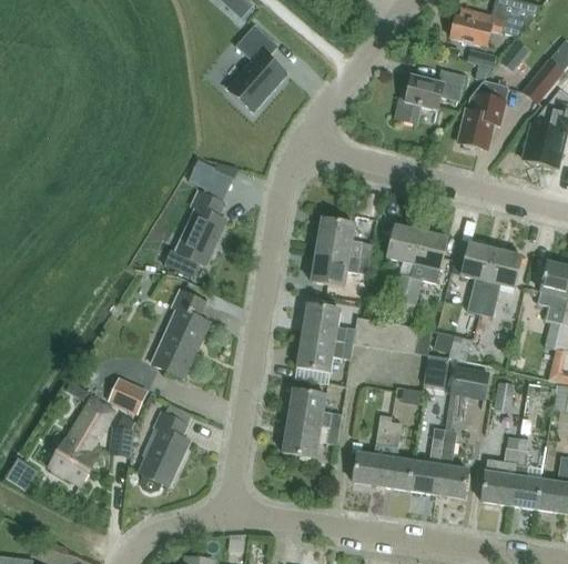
[(494,0),(490,14),(464,8),(462,17),(455,14),(450,37),(486,46),(490,28),(516,34),(540,4),(523,0),(494,0)]
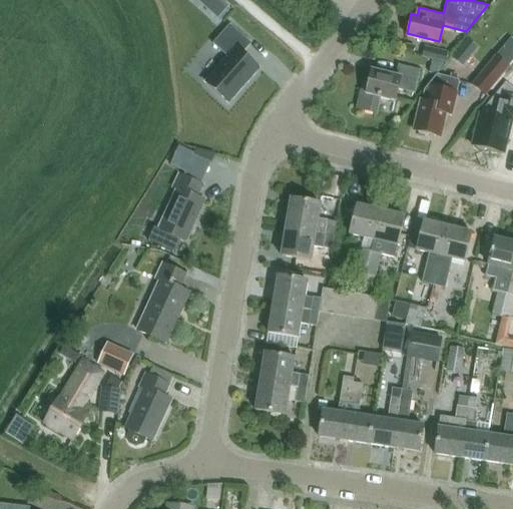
[(227,99),(258,65),(241,51),(250,40),(229,22),(212,40),(228,54),(205,80),(227,99)]
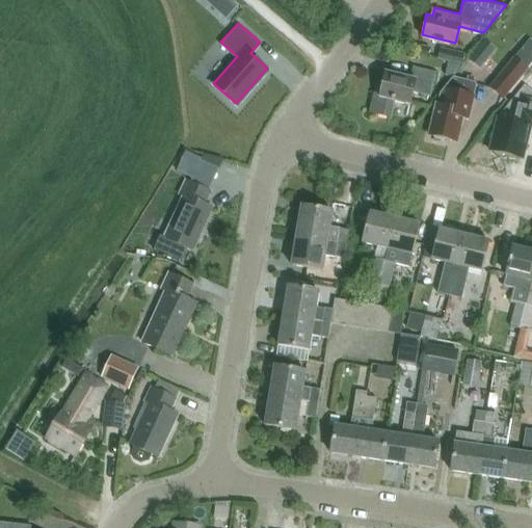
[(513,55),(511,54),(485,84),(501,97),(526,66),(527,67),(531,59),(531,37),(529,36),(513,55)]
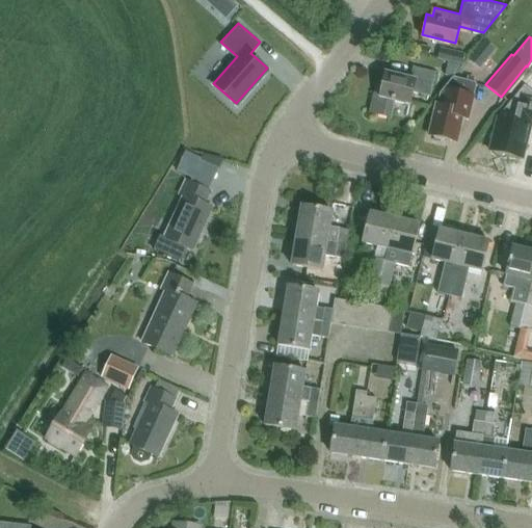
[(469,57),(479,66),(495,46),(484,37),(469,57)]
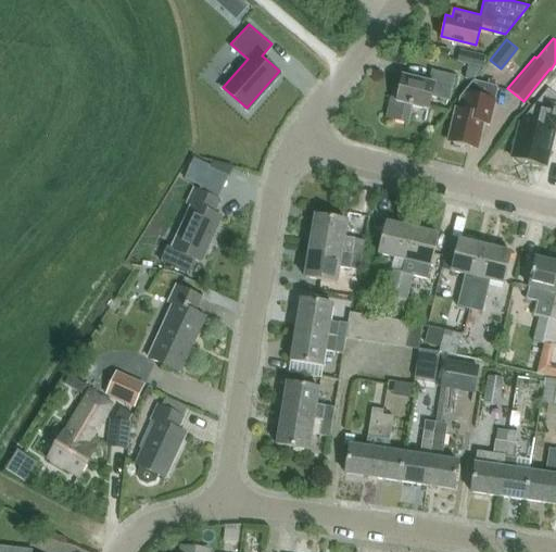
[(436,54),(446,57),(449,47),(438,45),(436,54)]
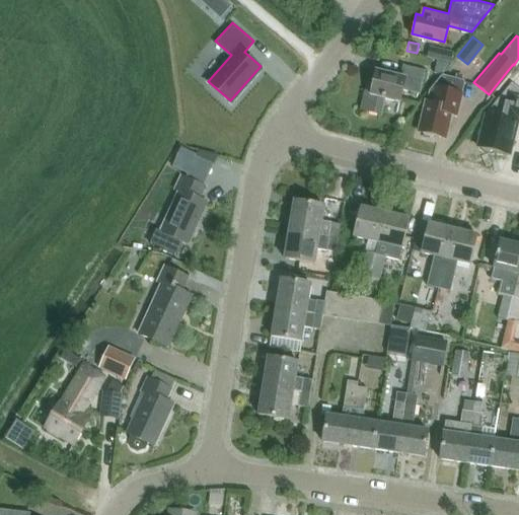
[(429,44),(426,55),(434,57),(447,60),(449,61),(452,50),(429,44)]
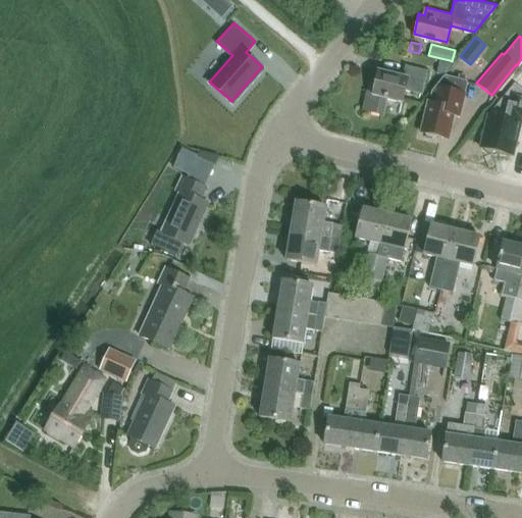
[(451,61),(438,59),(435,70),(444,72),(451,61)]
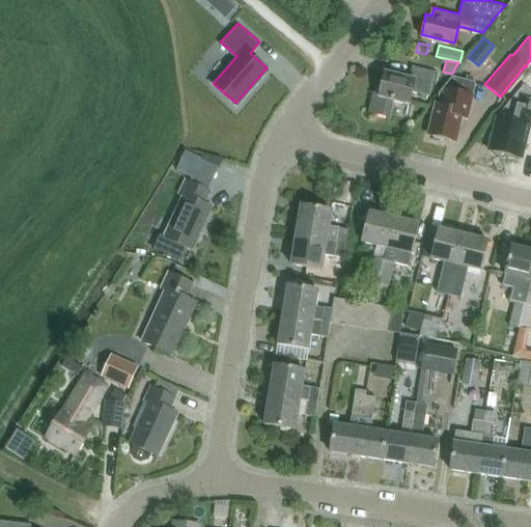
[(389,114),(393,99),(408,102),(411,89),(428,93),(435,70),(412,63),(409,76),(385,70),(382,80),(375,79),(368,110),(389,114)]
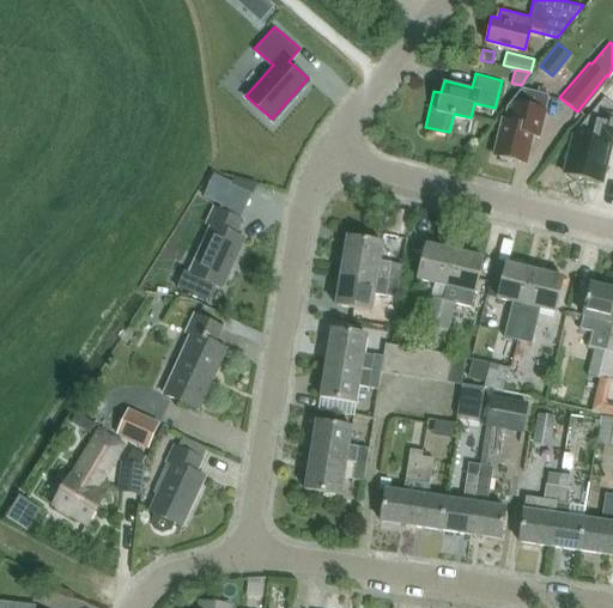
[(525,160),(534,125),(533,125),(538,107),(545,109),(548,92),(522,85),(507,104),(503,117),(495,152),(525,160)]
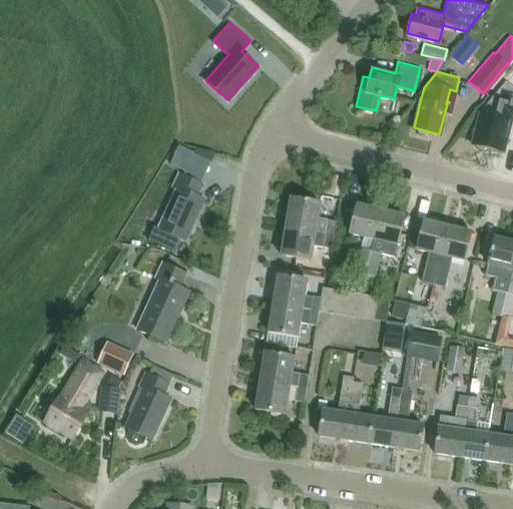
[(511,118),(510,117),(511,113),(512,113),(512,91),(495,87),(491,102),(483,100),(481,110),(480,110),(472,142),(503,150),(511,118)]
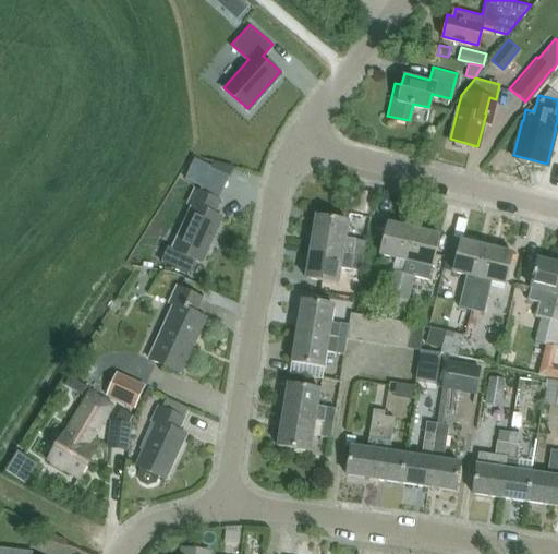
[(201,260),(221,215),(214,212),(220,199),(194,188),(187,201),(193,203),(172,247),(201,260)]
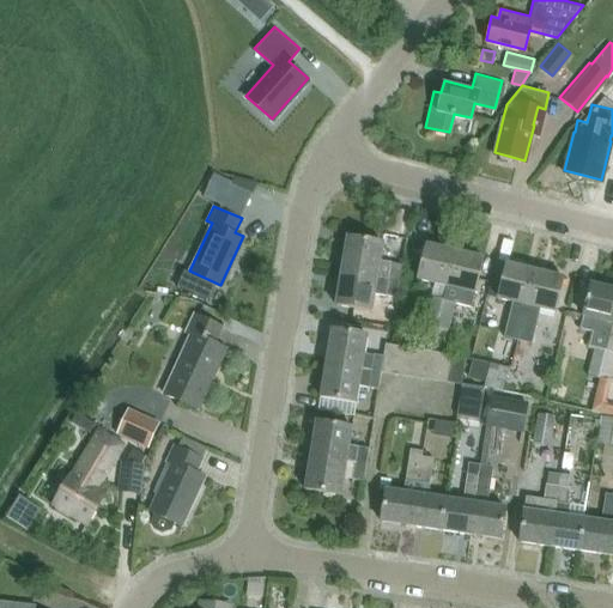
[(380,257),(382,239),(347,235),(341,268),(377,274),(396,277),(399,261),(380,257)]
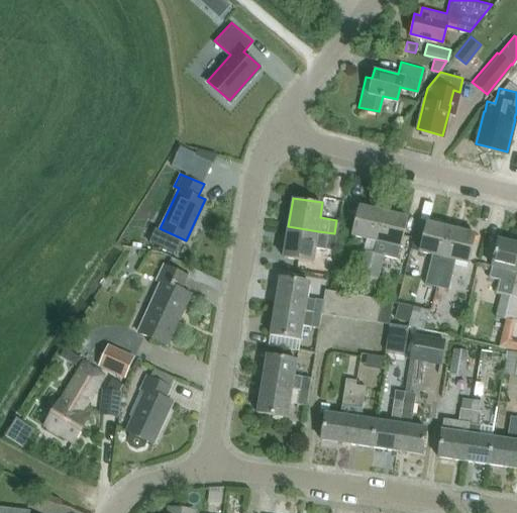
[(377,239),(384,210),(359,204),(352,233),(377,239)]
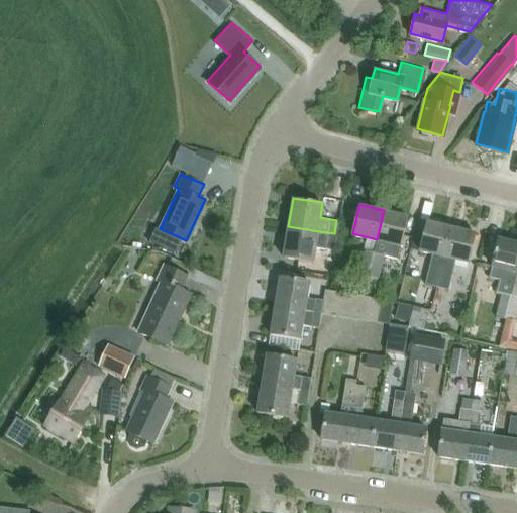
[(400,244),(407,216),(384,210),(377,239),(400,244)]
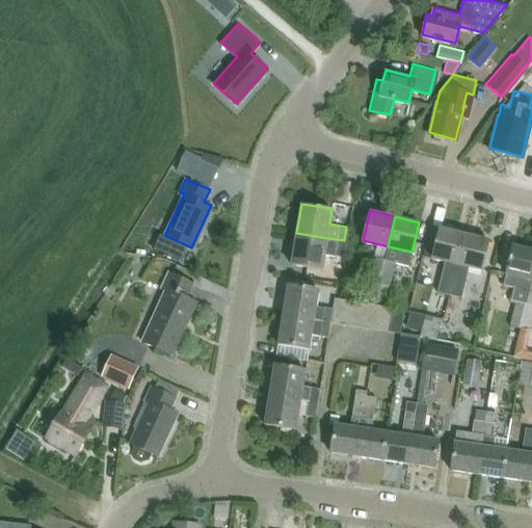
[(450,293),(464,233),(440,227),(432,257),(444,260),(436,290),(450,293)]
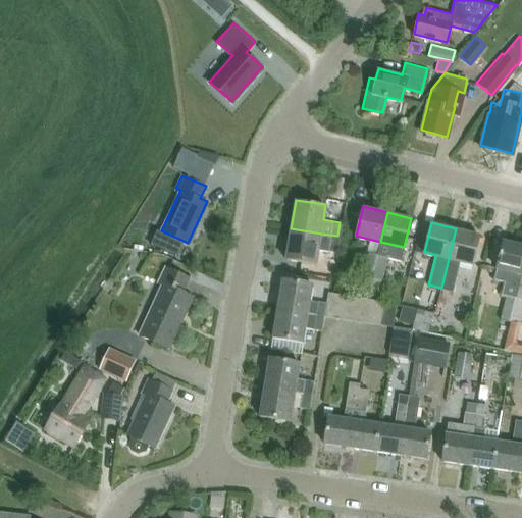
[(337,236),(321,234),(291,228),(285,257),(316,262),(318,248),(335,251),(337,236)]
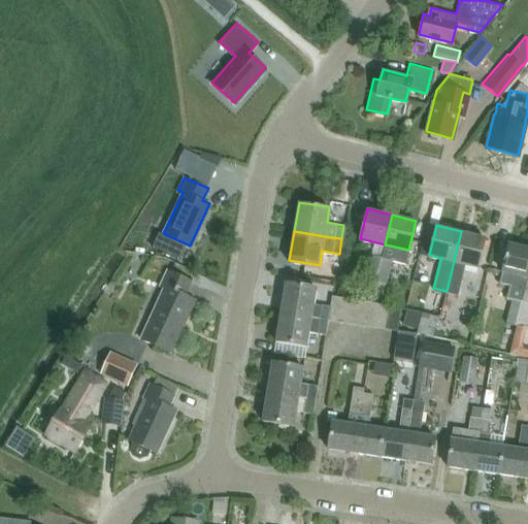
[(461,231),(447,291),(458,294),(465,264),(479,267),(486,237),(461,231)]
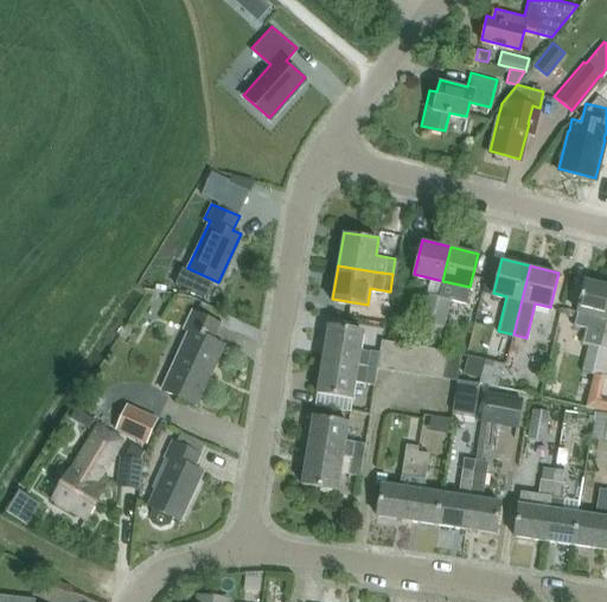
[(593,371),(606,311),(606,285),(585,279),(574,322),(587,326),(583,340),(585,340),(579,367),(592,371),(593,371)]
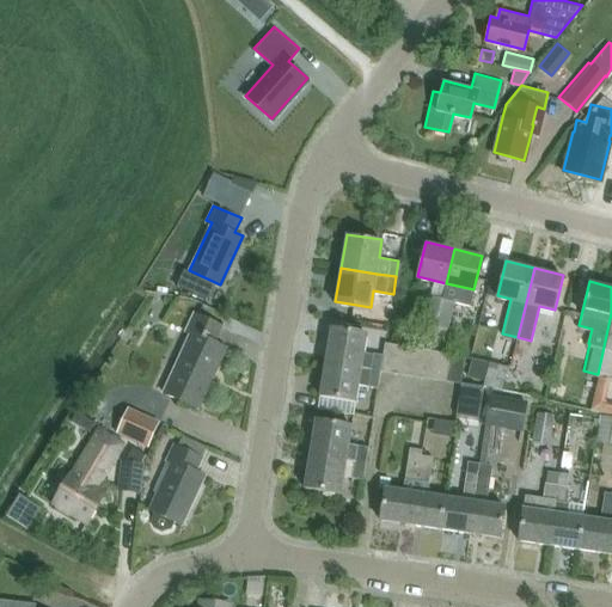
[(432,324),(439,295),(427,293),(420,322),(432,324)]
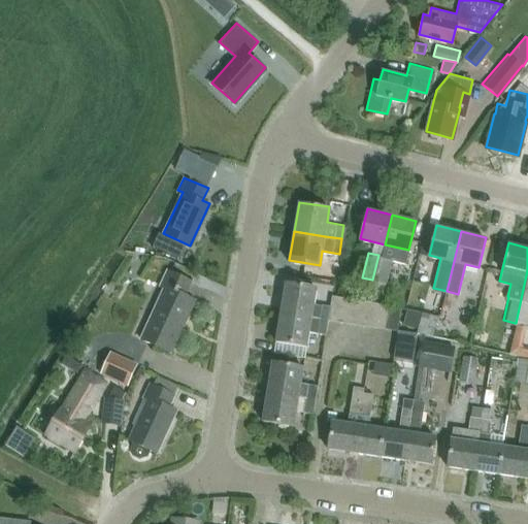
[(378,255),(372,280),(383,283),(389,258),(378,255)]
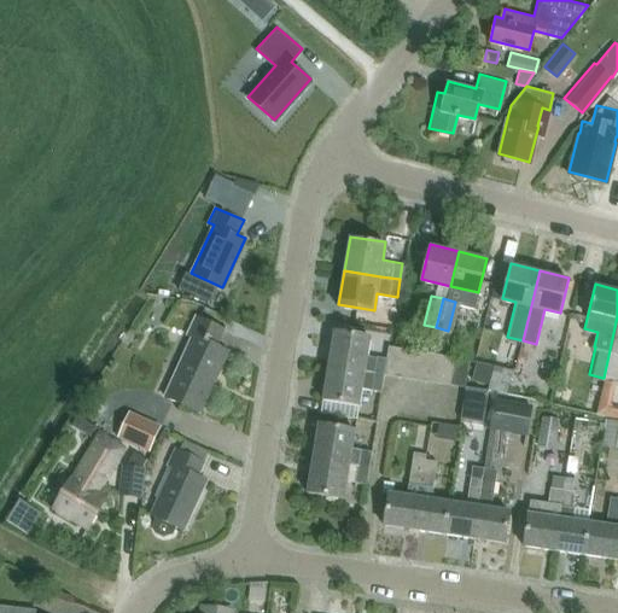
[(193,333),(174,377),(165,395),(199,409),(227,349),(216,344),(223,327),(196,314),(187,332),(193,333)]
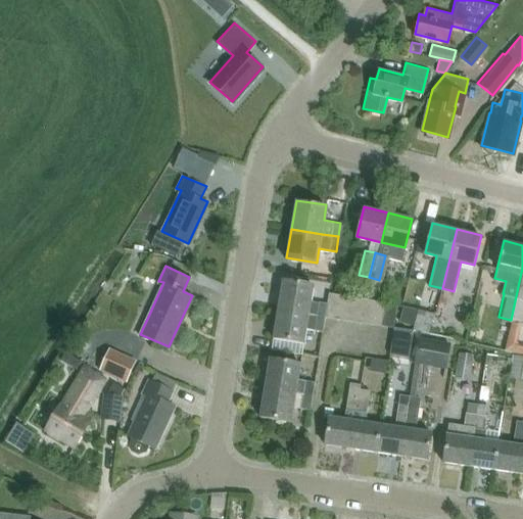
[(522,268),(511,320),(510,320),(503,348),(522,354),(522,343),(514,341),(522,303),(522,268)]
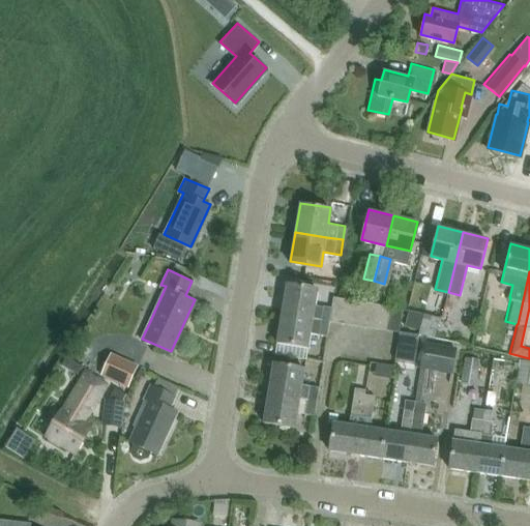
[(315,303),(317,288),(287,283),(282,312),(313,317),(315,303)]
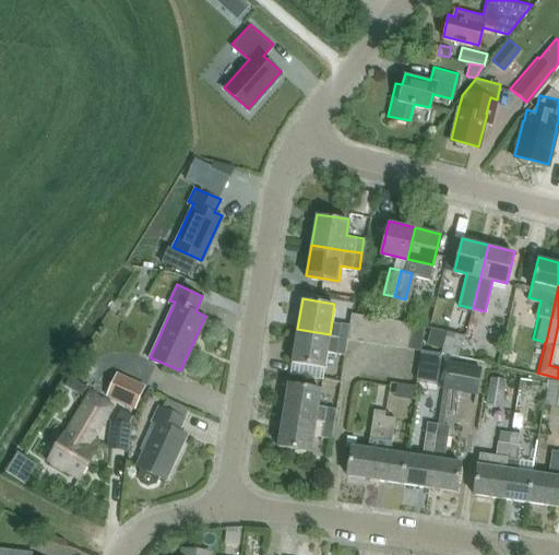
[(359,338),(364,314),(351,311),(349,322),(347,335),(359,338)]
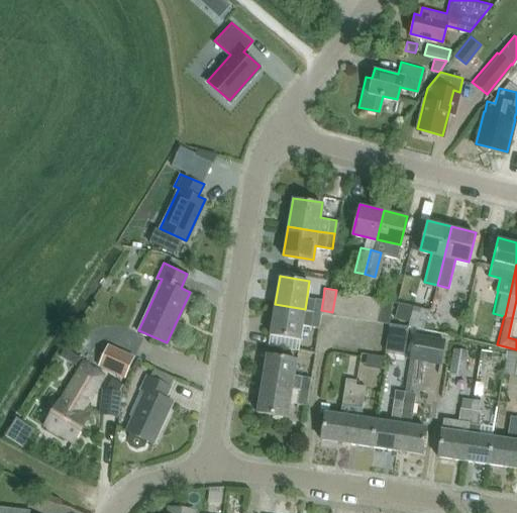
[(343,314),(347,292),(336,290),(332,312),(343,314)]
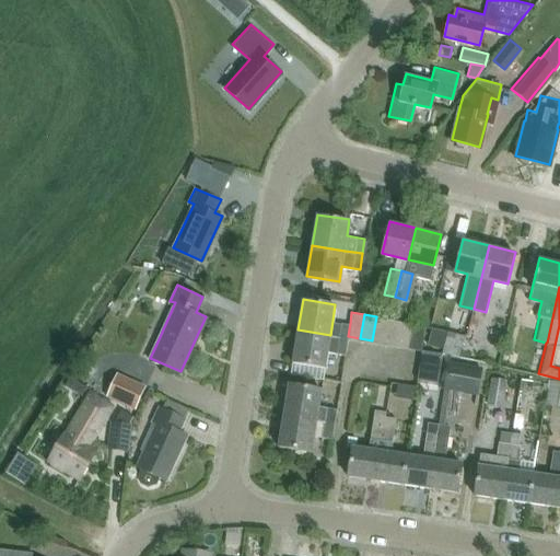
[(384,343),(388,317),(376,316),(372,340),(384,343)]
